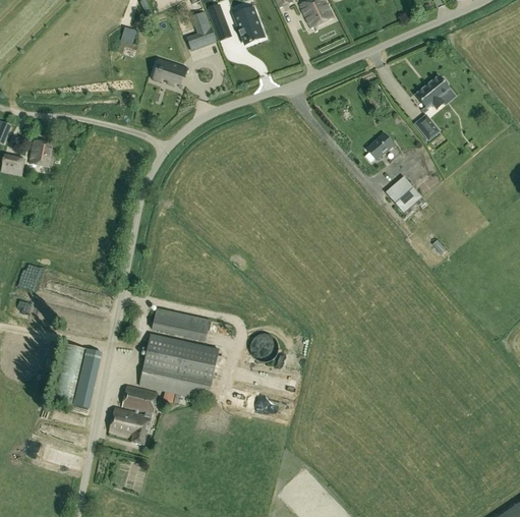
[(305,0),(299,3),(310,25),(332,15),(325,0),(305,0)]
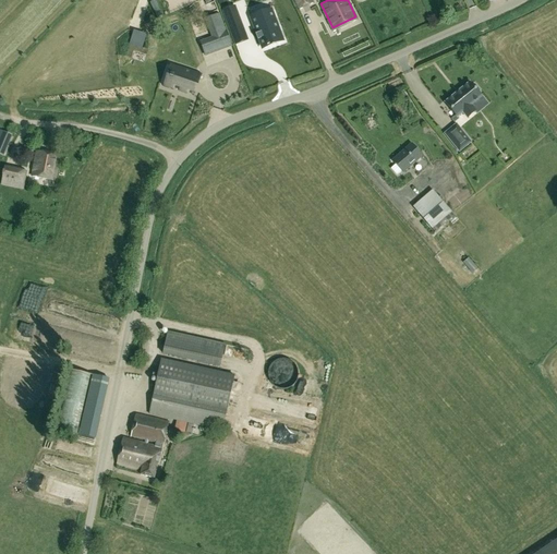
[(273,2),(255,11),(259,21),(262,23),(261,24),(261,26),(262,31),(263,29),(265,38),(286,32),(273,2)]
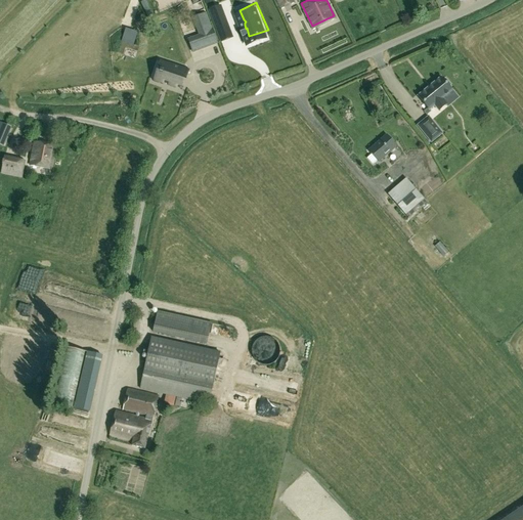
[(227,3),(215,7),(222,29),(234,25),(227,3)]
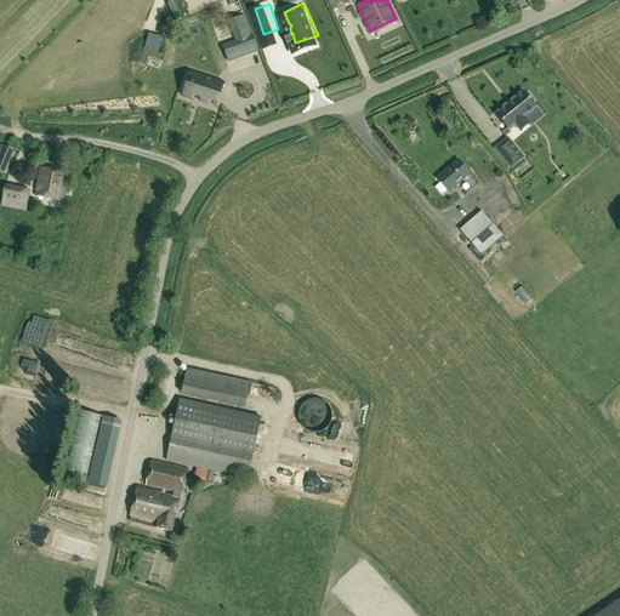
[(242,11),(233,15),(240,38),(244,36),(249,50),(255,47),(242,11)]
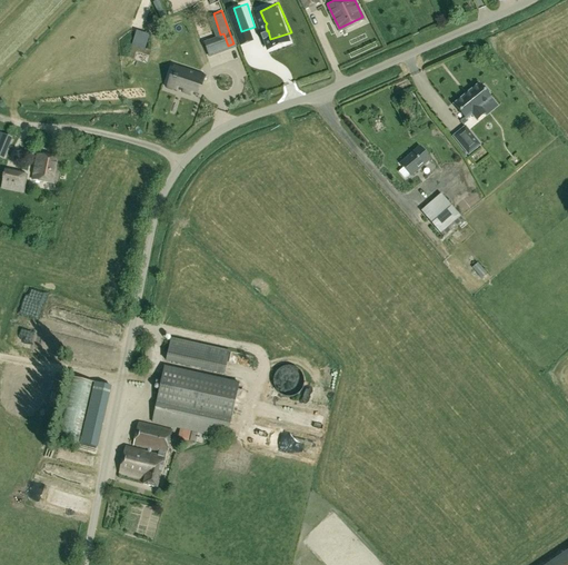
[(149,47),(143,46),(131,41),(127,55),(132,56),(135,49),(148,52),(149,47)]
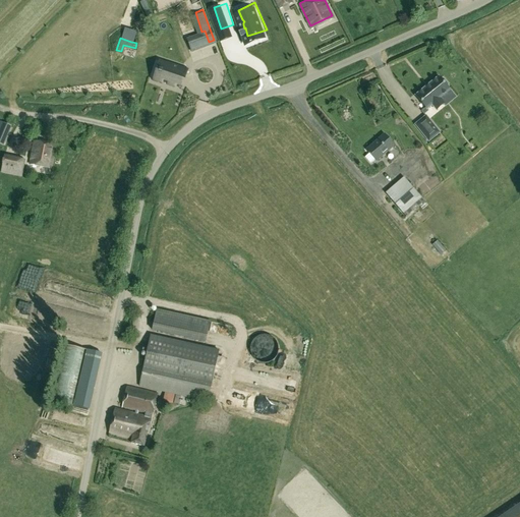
[(154,83),(154,84),(164,84),(164,80),(169,80),(169,83),(178,83),(178,80),(183,80),(183,67),(177,67),(177,64),(183,64),(184,64),(184,63),(170,63),(170,62),(154,62),(154,63),(154,64),(155,64),(155,63),(159,63),(159,83),(155,83),(155,82),(154,82),(154,83)]
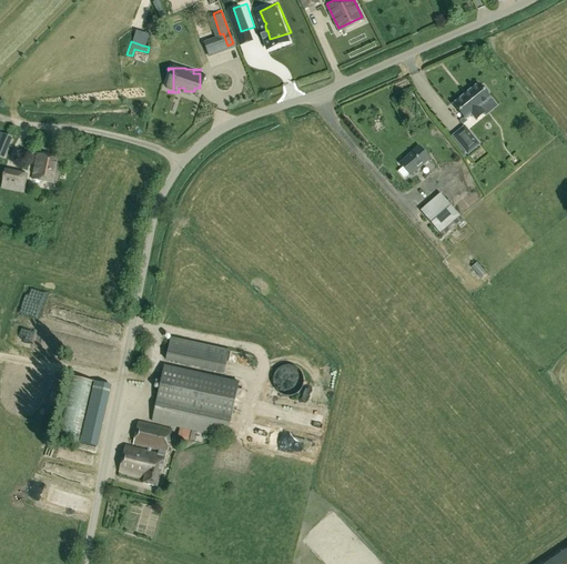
[(490,94),(477,79),(451,100),(464,117),(471,112),(474,117),(484,110),(479,104),(490,94)]
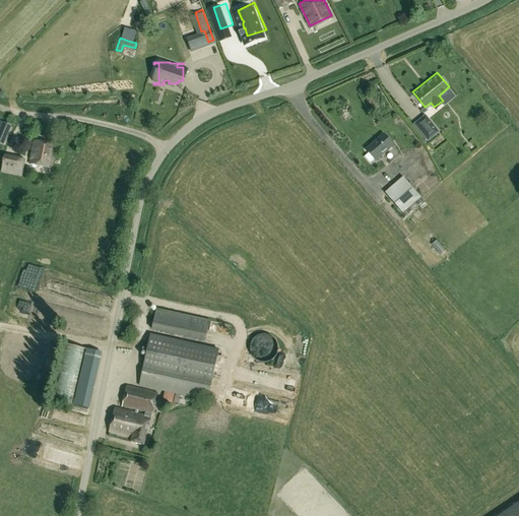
[(427,138),(439,129),(424,111),(412,120),(427,138)]
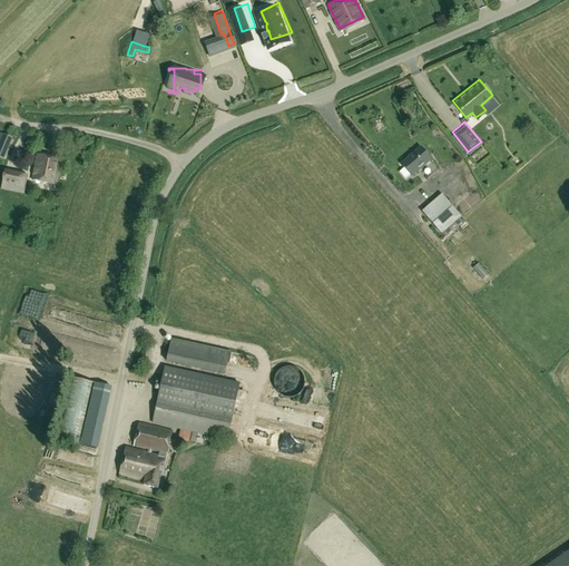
[(400,160),(411,173),(431,157),(420,144),(400,160)]
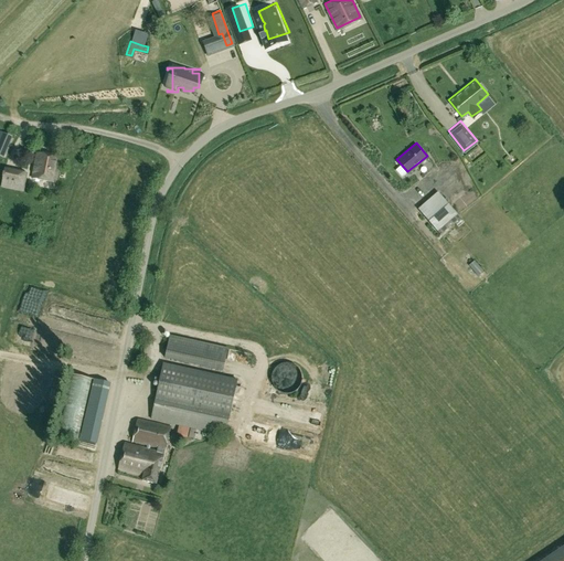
[(36,150),(31,176),(55,180),(60,155),(36,150)]
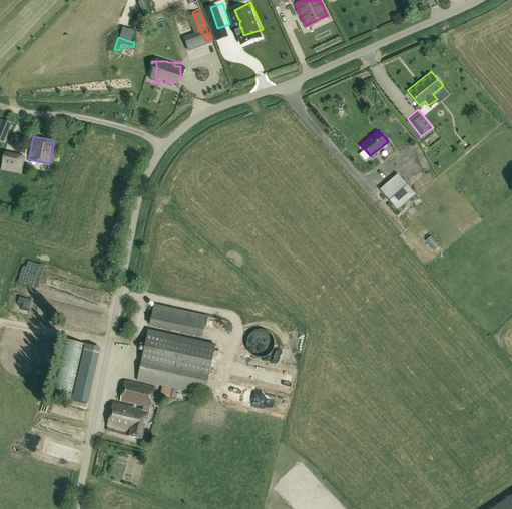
[(20,169),(23,154),(3,150),(0,166),(20,169)]
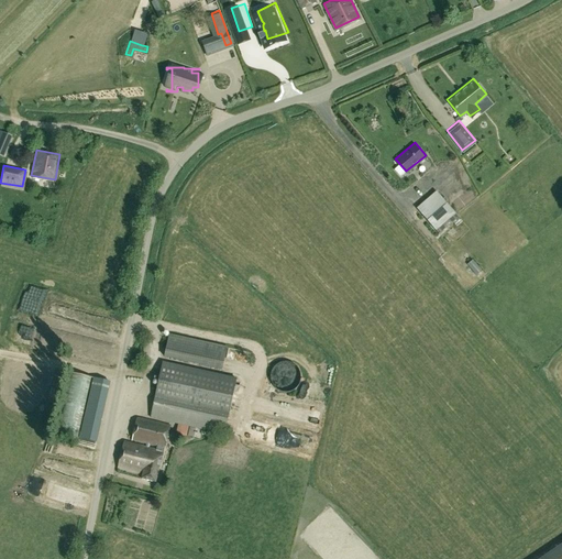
[(458,214),(437,189),(417,207),(438,231),(458,214)]
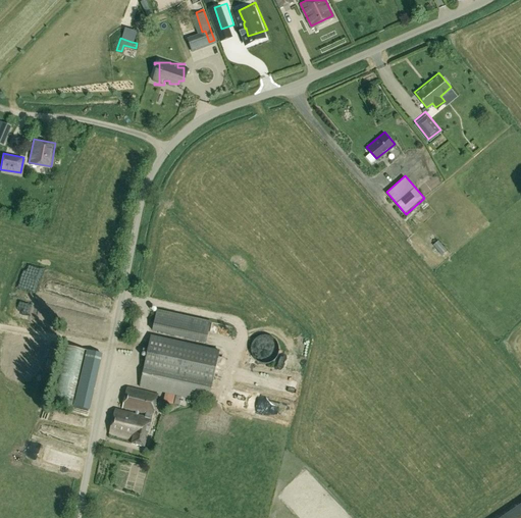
[(431,242),(440,252),(446,247),(436,238),(431,242)]
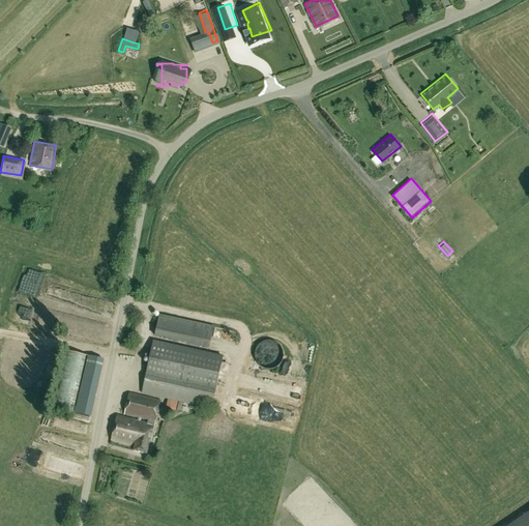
[(153,333),(208,346),(213,323),(158,312),(153,333)]
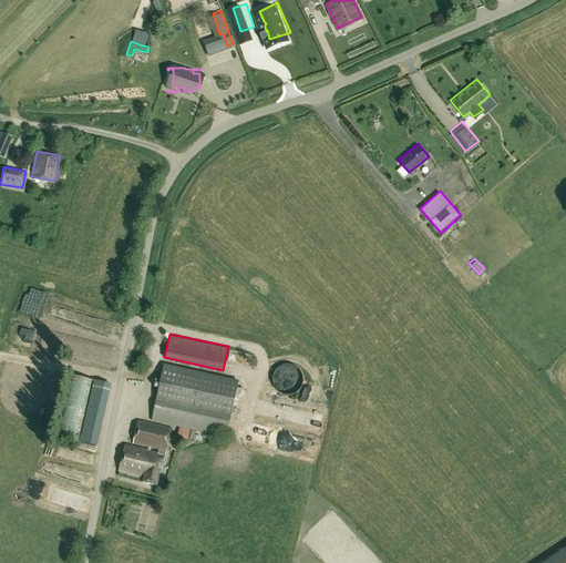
[(163,364),(151,418),(177,425),(176,433),(186,436),(188,427),(189,427),(188,436),(201,438),(203,430),(226,434),(232,406),(238,380),(163,364)]
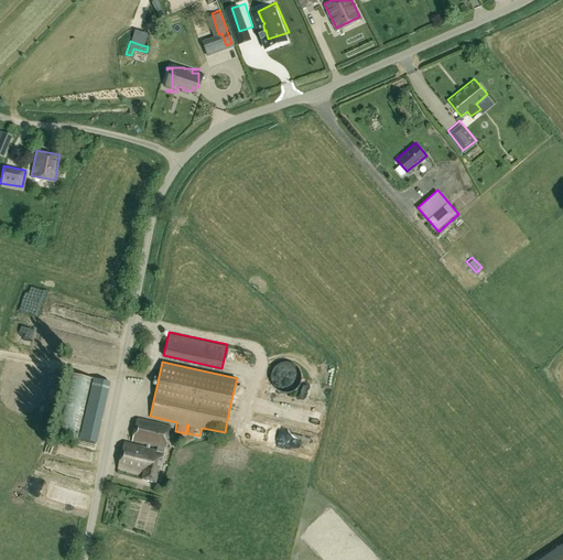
[(72,396),(72,399),(82,399),(82,370),(71,370),(71,396),(72,396)]
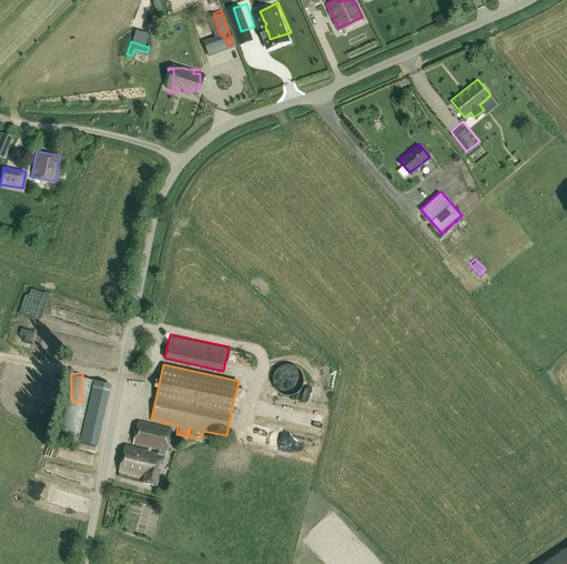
[(78,440),(95,445),(111,383),(93,379),(78,440)]
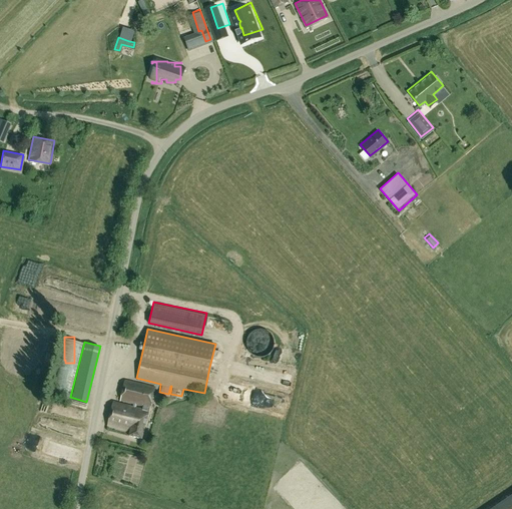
[(120,399),(149,406),(154,385),(124,379),(120,399)]
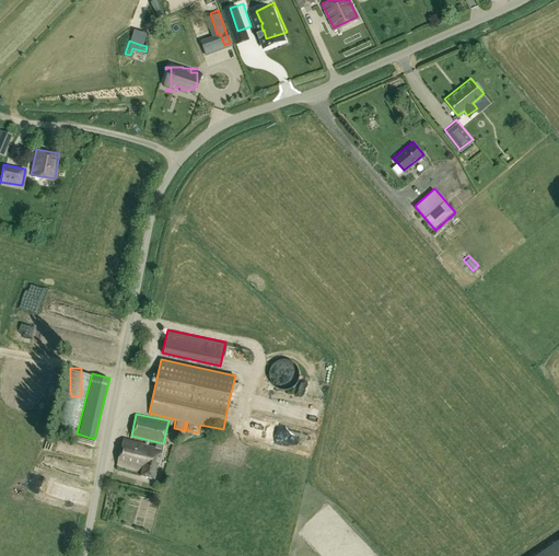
[(288,425),(286,436),(303,440),(305,429),(288,425)]
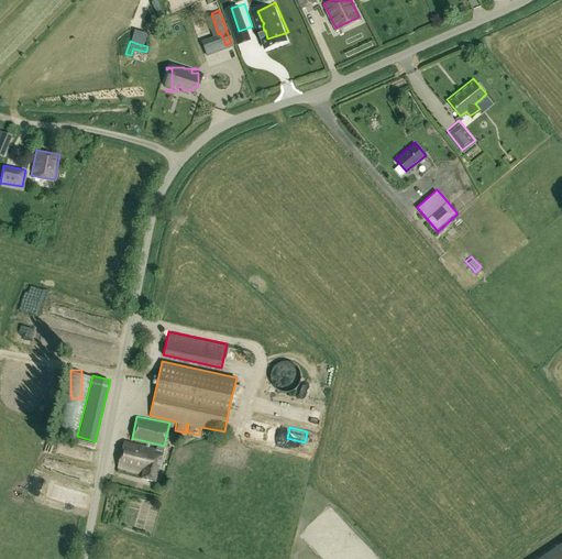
[(155,480),(163,449),(147,445),(149,444),(124,438),(117,467),(141,472),(141,477),(155,480)]
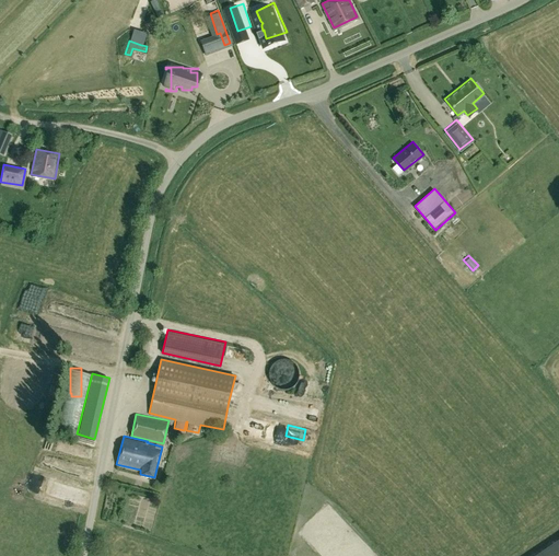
[(558,555),(558,539),(532,555),(558,555)]
